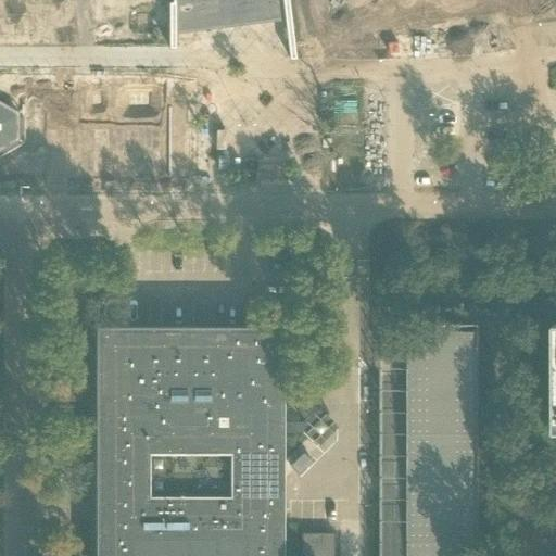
[(172,0),(173,5),(173,30),(288,15),(285,0),(172,0)]
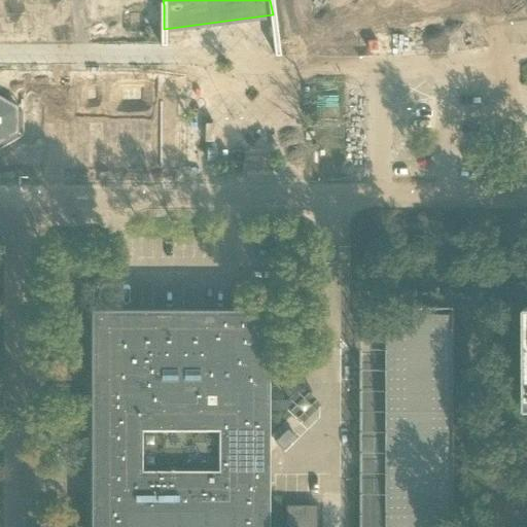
[(0,142),(15,134),(16,132),(16,109),(15,107),(0,98),(0,142)]
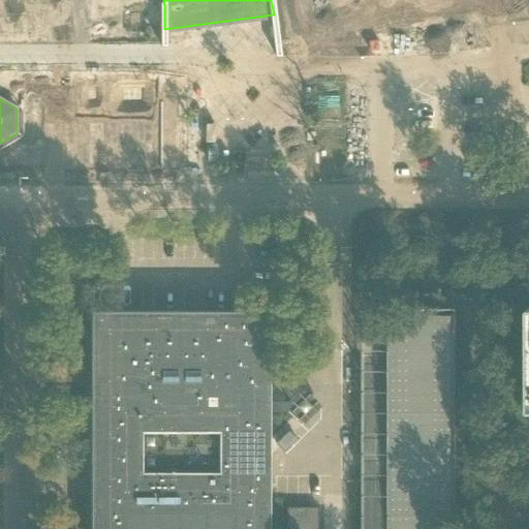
[(458,528),(456,309),(360,310),(359,528),(458,528)]
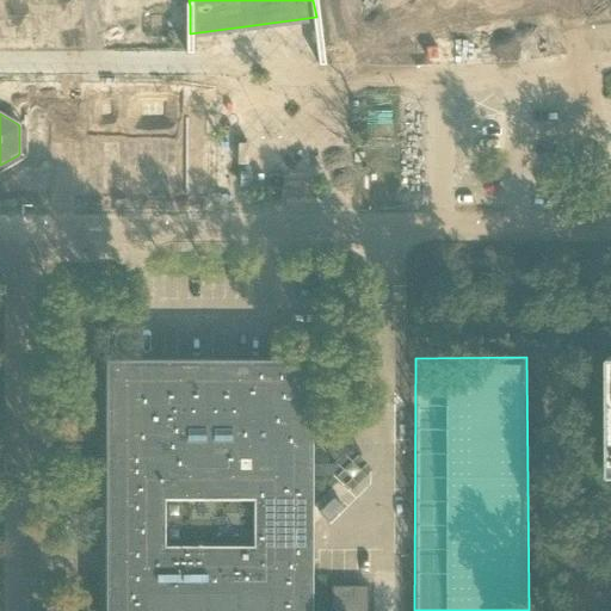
[(117,539),(117,550),(117,575),(117,586),(105,586),(105,610),(307,610),(308,586),(296,586),(296,575),(296,539),(308,539),(308,517),(308,456),(296,456),(296,445),(296,421),(296,409),(308,409),(308,362),(105,362),(105,409),(117,409),(117,420),(117,445),(117,456),(105,456),(105,517),(105,539),(117,539)]
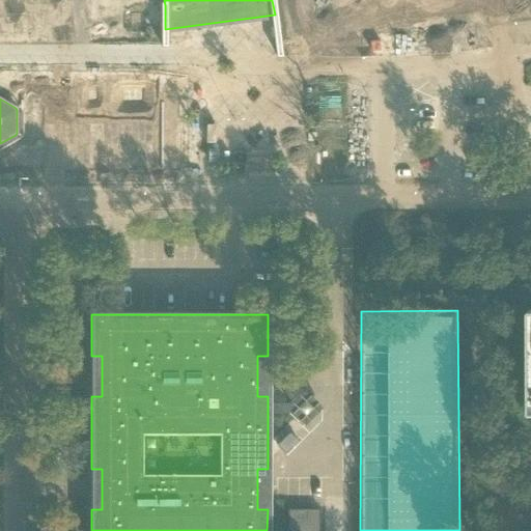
[(289,432),(277,446),(280,449),(284,453),(298,440),(292,436),(289,432)]
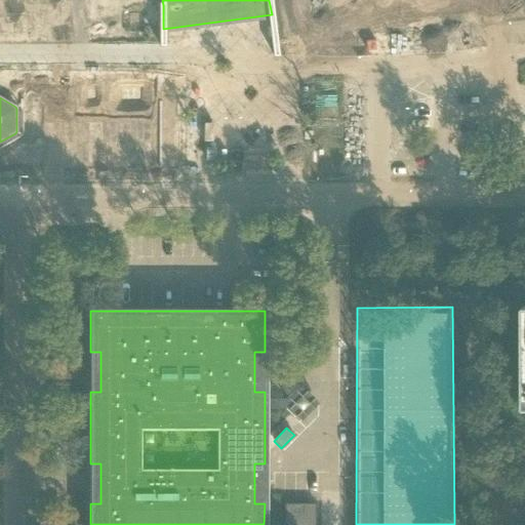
[(283,524),(315,524),(315,503),(284,503),(283,524)]
